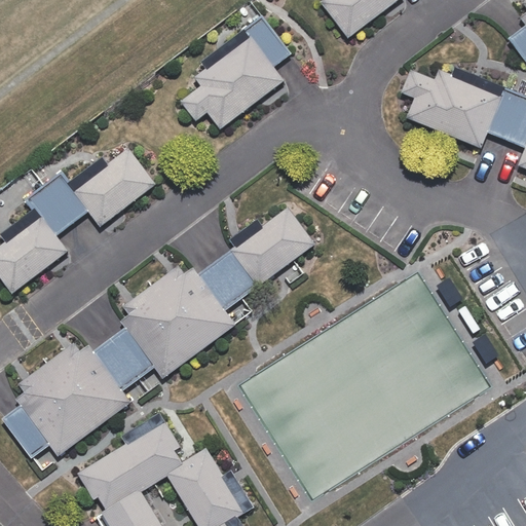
[(323,0),(322,1),(349,37),(398,0),(323,0)]
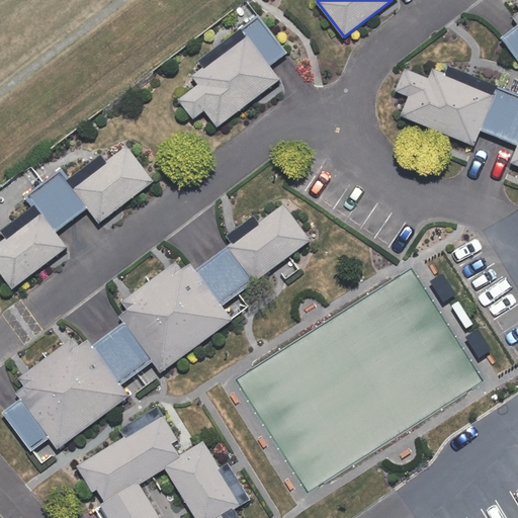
[(517,0),(516,2),(517,3),(517,11),(513,15),(517,21),(517,24),(502,36),(517,58),(517,0)]
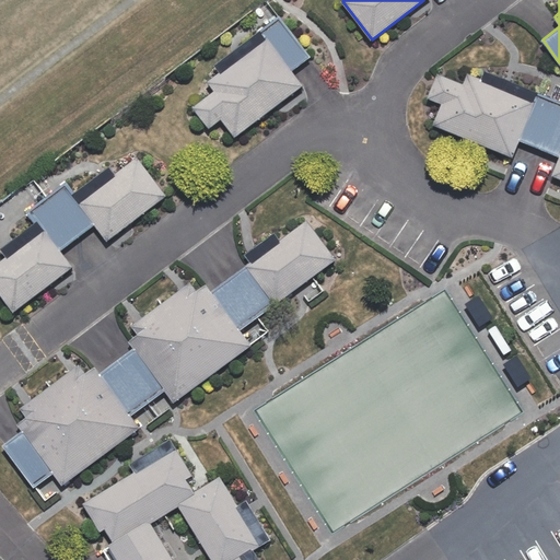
[(236,137),(305,84),(294,70),(312,57),(281,15),(217,65),(221,71),(208,81),(216,90),(194,107),(210,128),(222,119),(236,137)]
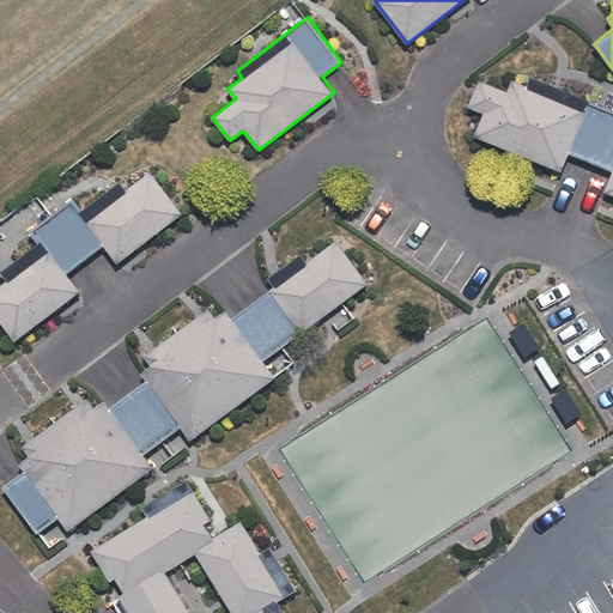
[(570,152),(612,169),(612,170),(605,190),(612,194),(612,110),(532,77),(528,85),(514,79),(509,91),(480,79),(468,107),(485,113),(475,137),(563,171),(570,152)]
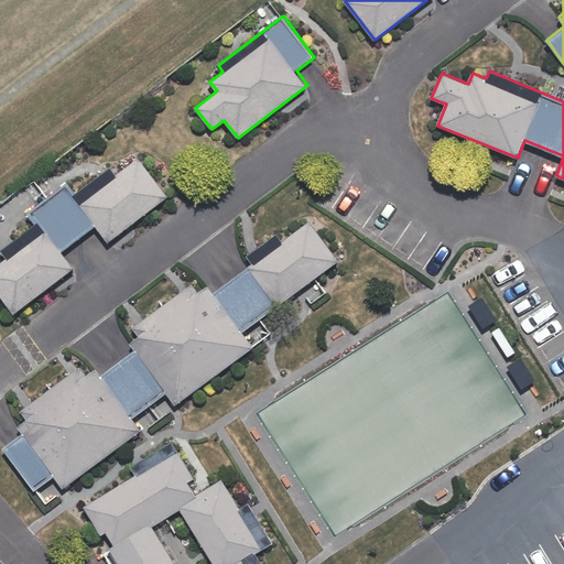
[(110,242),(170,196),(139,158),(118,174),(111,166),(76,194),(67,183),(31,212),(39,223),(2,250),(8,258),(0,263),(0,294),(15,314),(75,267),(62,251),(97,225),(110,242)]
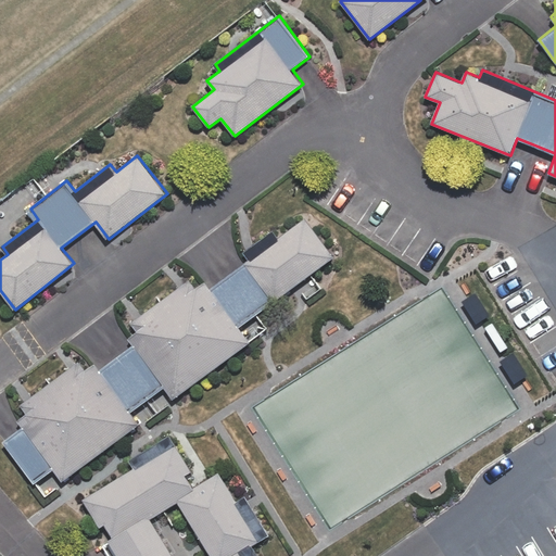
[(239,327),(335,256),(306,218),(279,237),(275,230),(244,253),(250,258),(211,289),(204,280),(196,287),(190,279),(130,323),(137,331),(128,338),(134,344),(100,369),(95,362),(86,369),(79,362),(21,405),(27,414),(19,420),(23,427),(3,441),(35,483),(54,469),(63,481),(140,425),(133,412),(165,388),(174,399),(251,342),(239,327)]
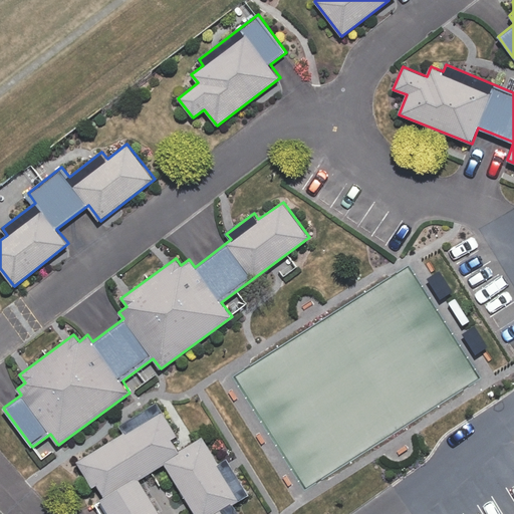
[(239,513),(234,504),(249,495),(227,457),(219,462),(203,436),(179,450),(172,438),(178,435),(158,403),(120,425),(124,432),(77,461),(93,487),(98,484),(105,496),(100,498),(109,513),(239,513)]
